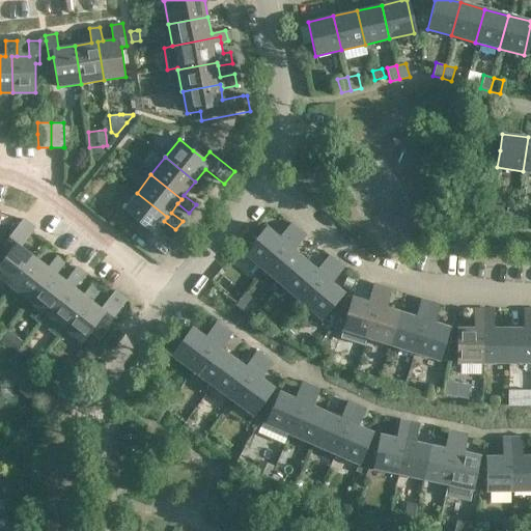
[(167,217),(137,193),(122,211),(134,220),(129,227),(140,236),(166,256),(175,245),(157,230),(164,221),(167,217)]
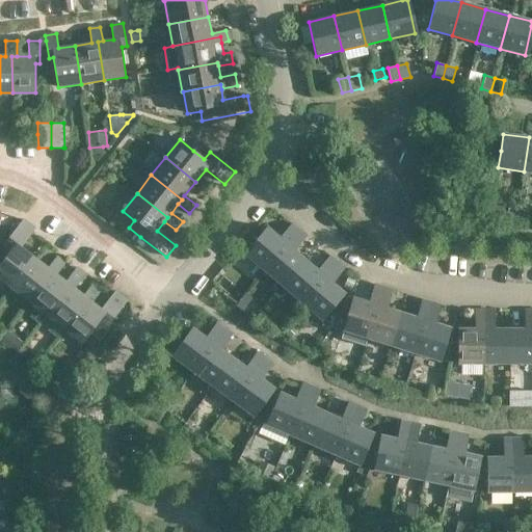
[(504,208),(494,207),(491,220),(502,221),(504,208)]
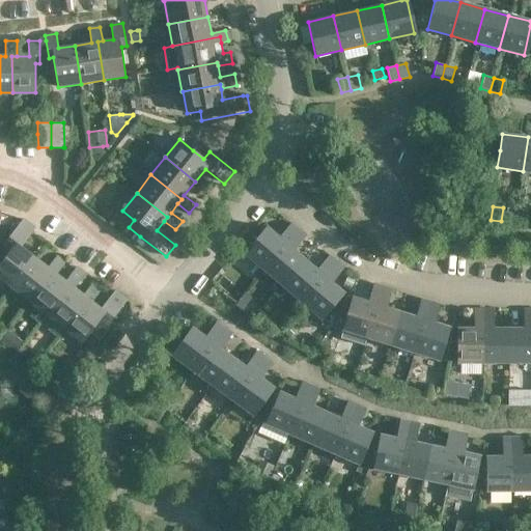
[(504,222),(514,223),(516,210),(506,208),(504,222)]
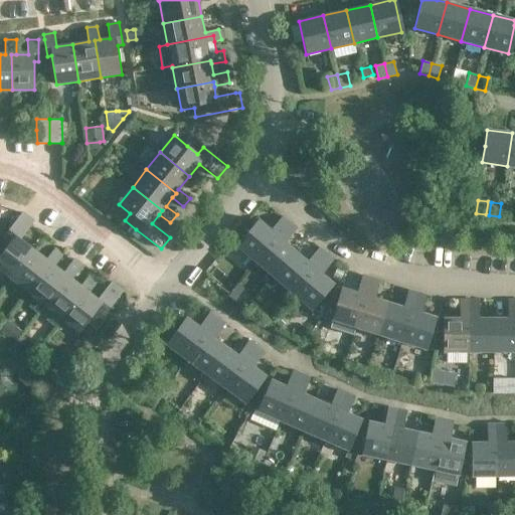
[(508,218),(510,205),(501,203),(499,216),(508,218)]
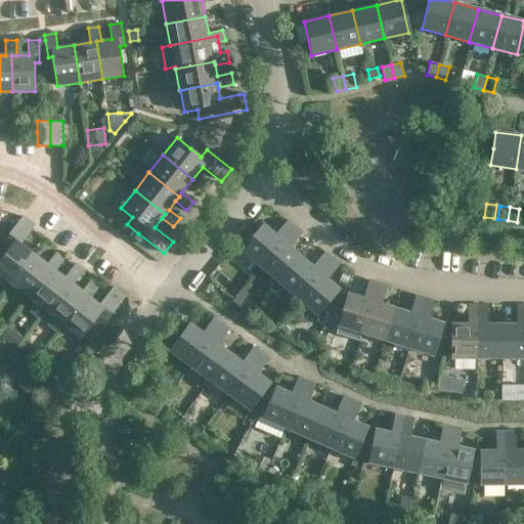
[(0,261),(0,274),(11,284),(35,253),(22,243),(36,224),(25,215),(19,221),(4,241),(12,247),(0,261)]
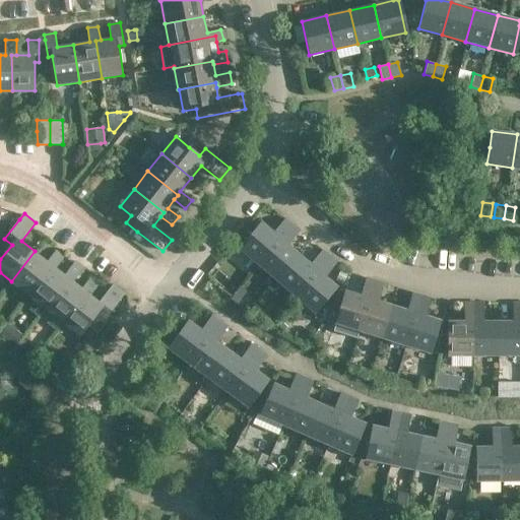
[(273,233),(262,222),(240,249),(259,265),(293,225),(285,218),(276,231),(273,233)]
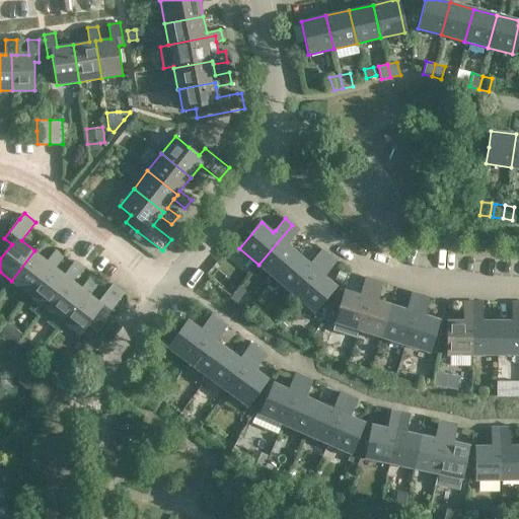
[(258,265),(277,281),(299,254),(288,245),(300,231),(292,225),(258,265)]
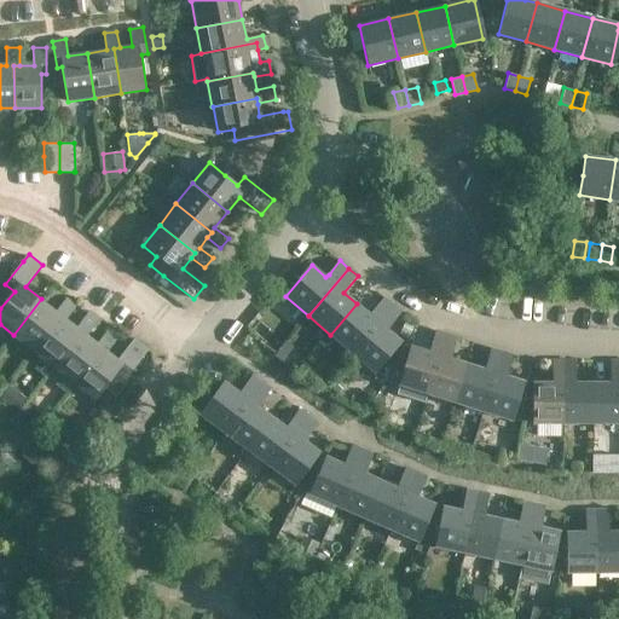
[(67,298),(57,312),(41,299),(13,335),(34,351),(62,316),(67,319),(77,306),(67,298)]
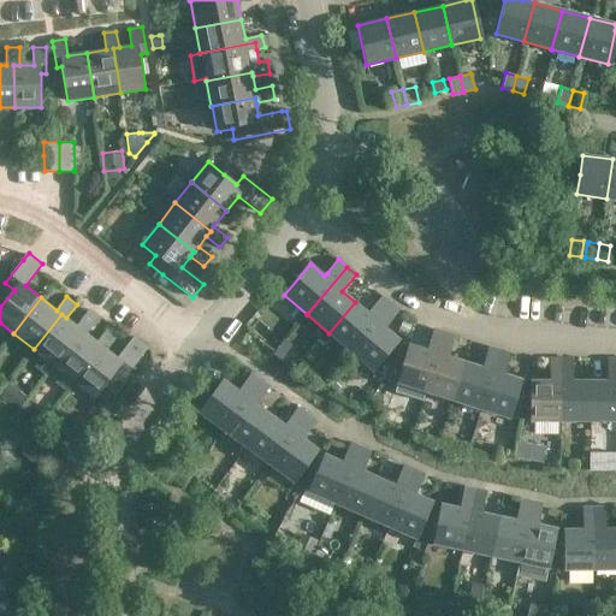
[(383,297),(368,314),(355,302),(329,333),(350,351),(391,304),(383,297)]
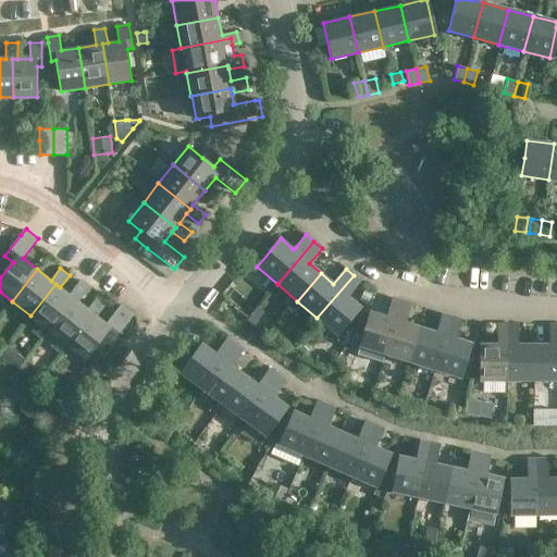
[(361,282),(354,275),(317,318),(336,335),(360,308),(348,297),(361,282)]
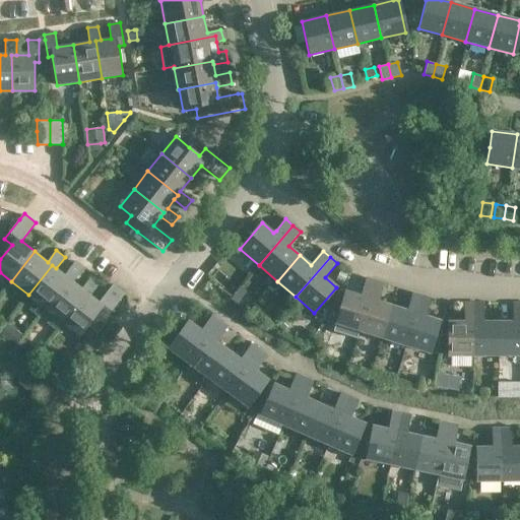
[(65,275),(56,268),(52,265),(28,295),(35,300),(29,307),(40,316),(46,308),(69,278),(73,281),(81,270),(73,264),(65,275)]
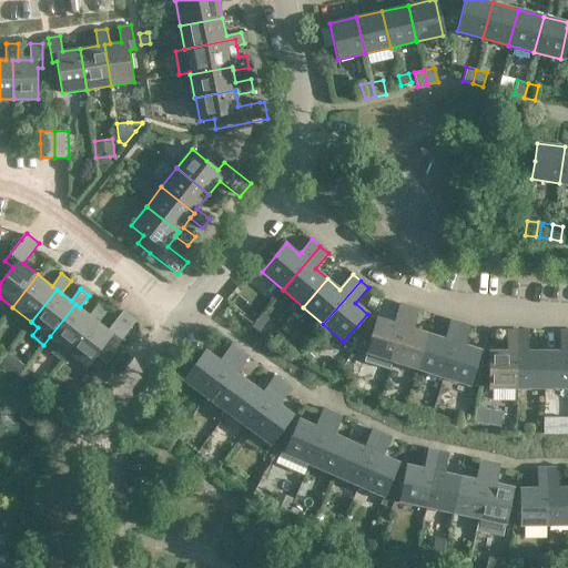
[(376,308),(381,298),(373,294),(367,304),(376,308)]
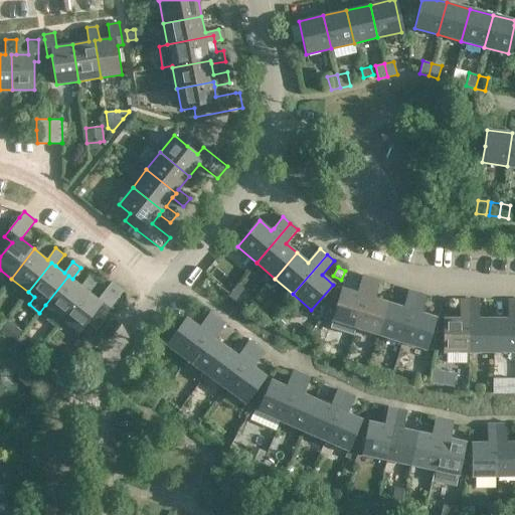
[(90,275),(80,286),(72,279),(68,276),(45,305),(52,311),(46,318),(56,326),(62,319),(86,289),(90,292),(98,281),(90,275)]
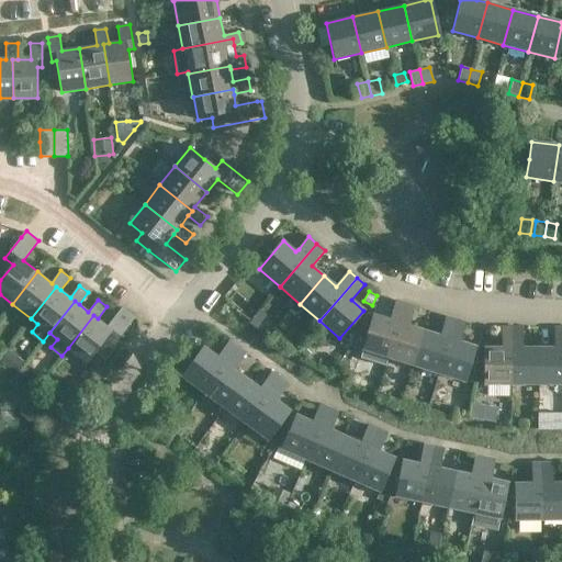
[(363,350),(389,358),(405,304),(395,301),(389,321),(373,316),(363,350)]
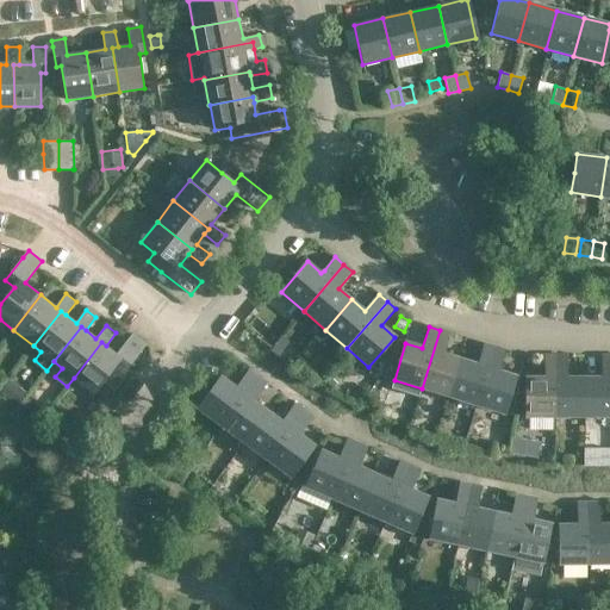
[(440,330),(422,388),(449,397),(460,360),(444,355),(450,335),(450,334),(440,330)]
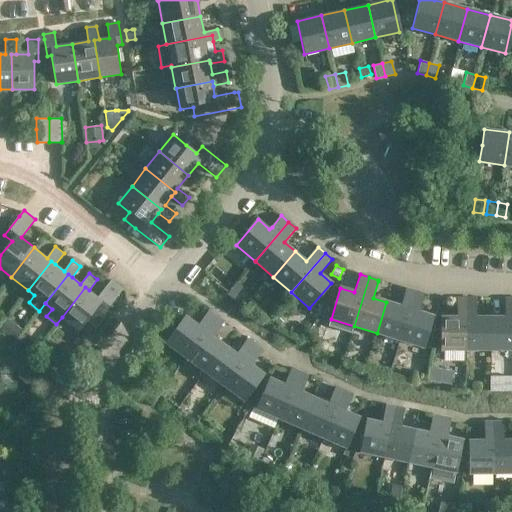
[(85,287),(62,317),(79,330),(86,320),(96,327),(105,315),(104,314),(124,288),(111,279),(97,297),(89,290),(85,287)]
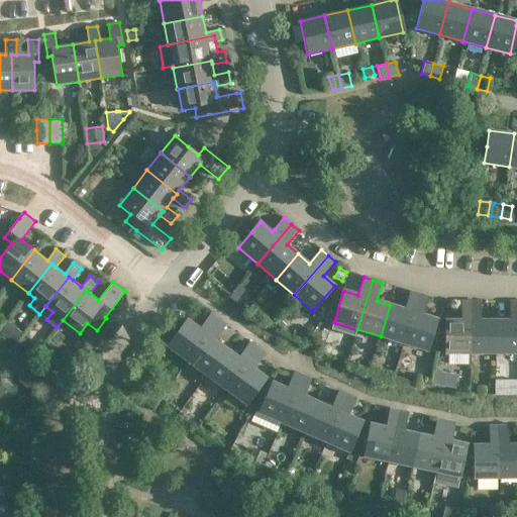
[(381,336),(403,343),(419,294),(410,291),(404,309),(390,305),(381,336)]
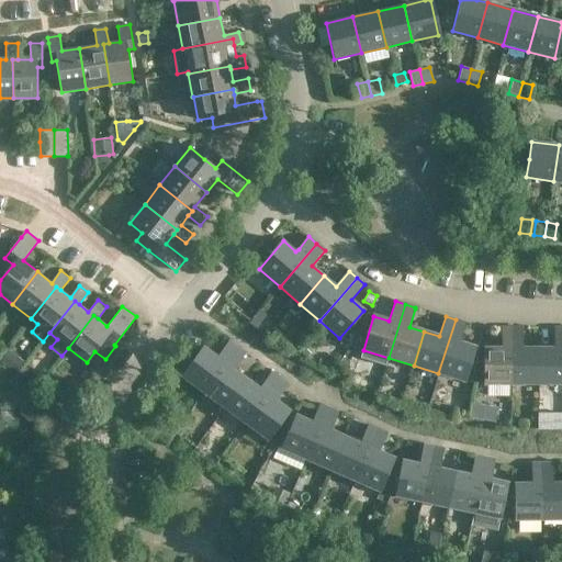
[(459,341),(464,323),(456,319),(438,373),(464,381),(475,347),(459,341)]
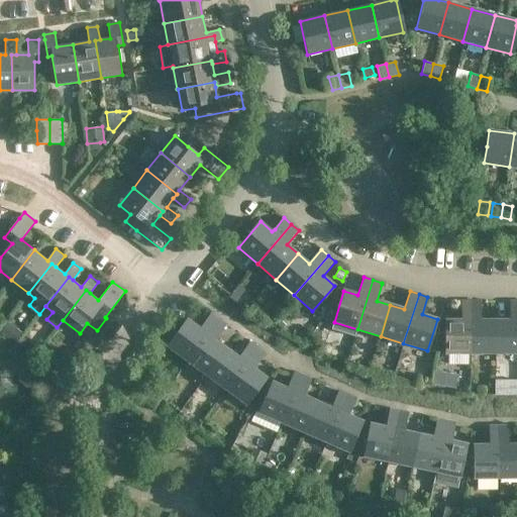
[(481,320),(481,302),(472,303),(472,354),(496,354),(496,320),(481,320)]
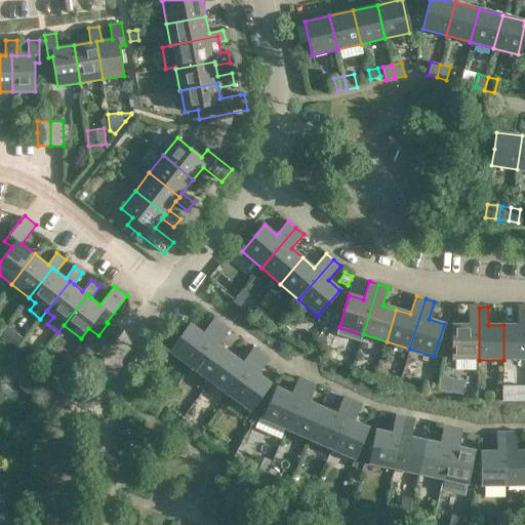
[(518,325),(503,325),(503,360),(524,359),(524,307),(518,308),(518,325)]
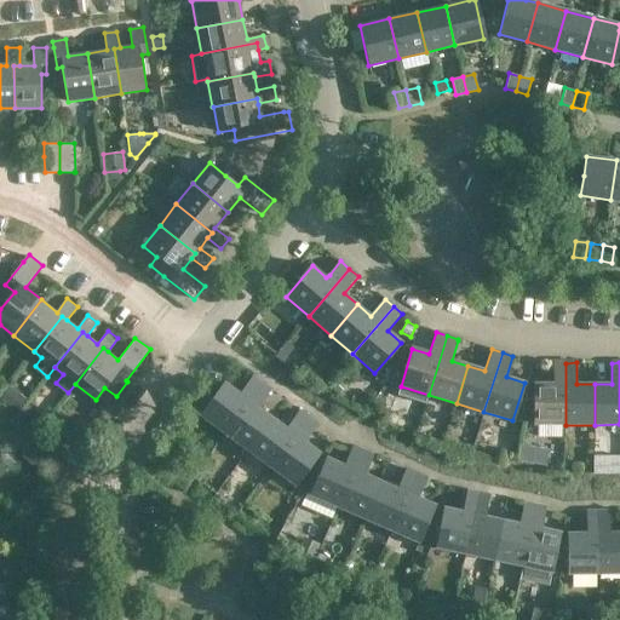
[(535,425),(566,425),(566,363),(554,363),(555,384),(535,384),(535,425)]
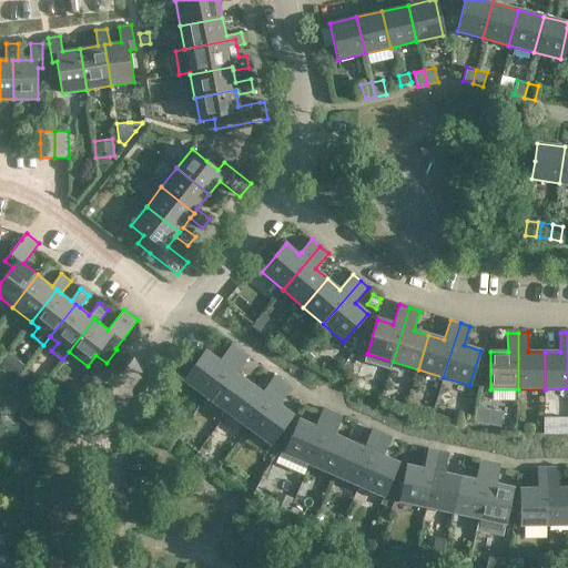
[(300,353),(311,362),(317,353),(307,344),(300,353)]
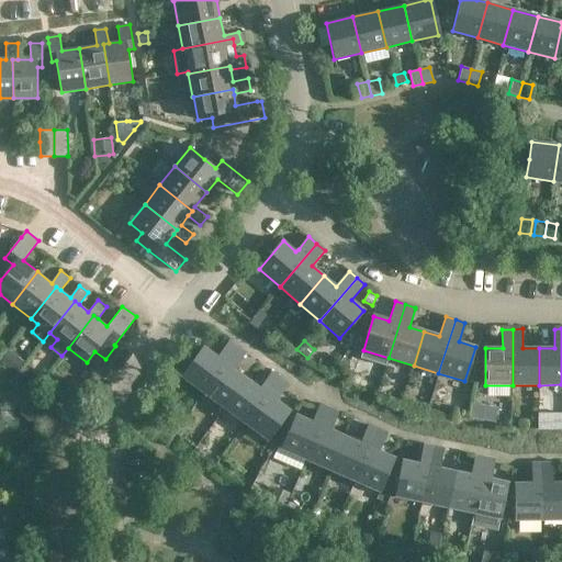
[(237,348),(228,341),(216,358),(203,347),(181,377),(203,393),(237,348)]
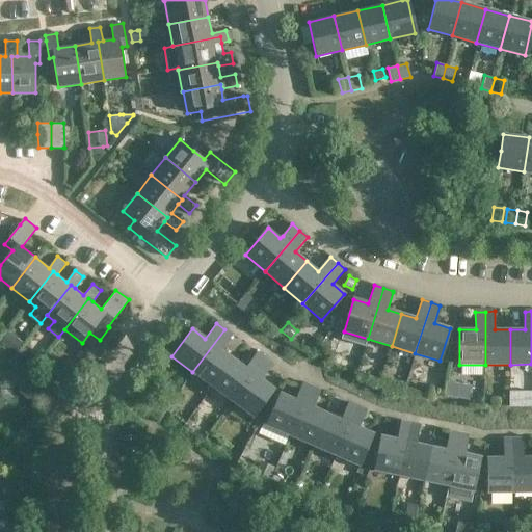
[(192,372),(213,388),(233,360),(221,350),(232,336),(224,329),(192,372)]
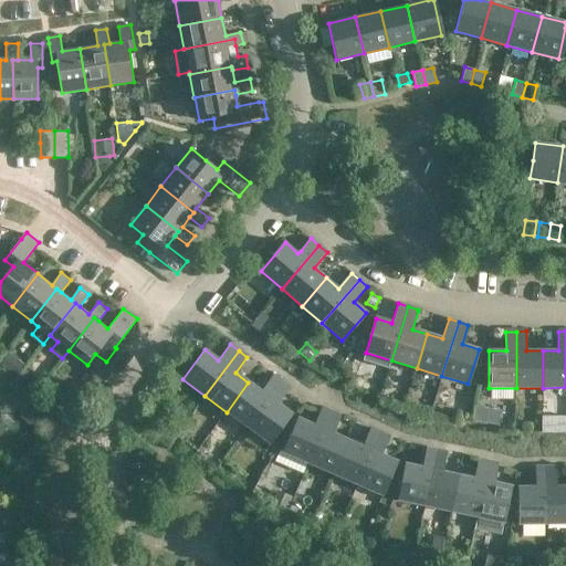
[(273,376),(261,392),(248,383),(227,412),(248,428),(281,383),(273,376)]
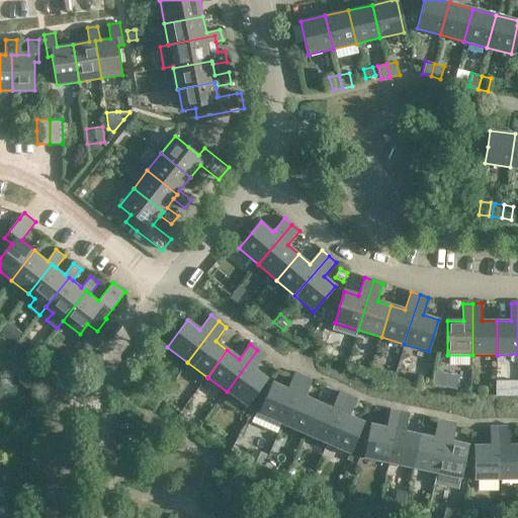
[(265,355),(257,350),(227,392),(247,407),(267,379),(254,370),(261,360),(265,355)]
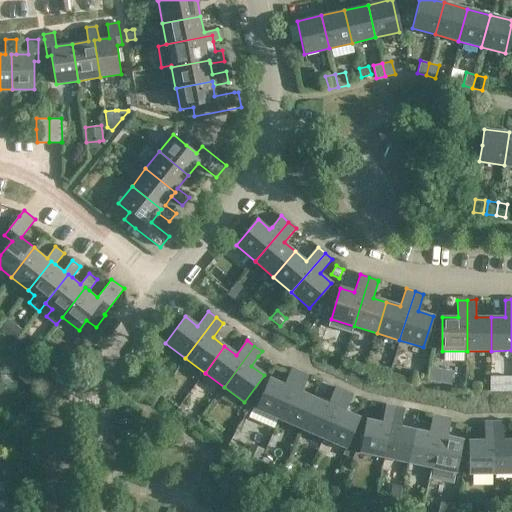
[(429,367),(427,380),(439,382),(441,369),(429,367)]
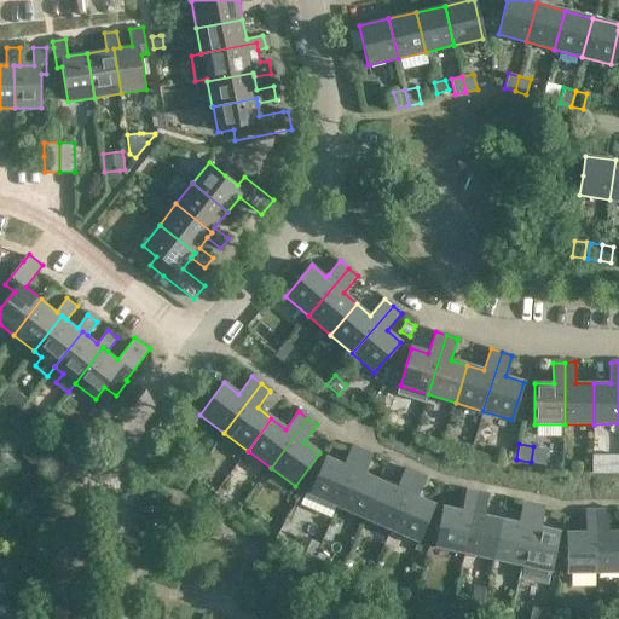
[(343,466),(327,458),(311,496),(339,508),(363,450),(352,446),(343,466)]
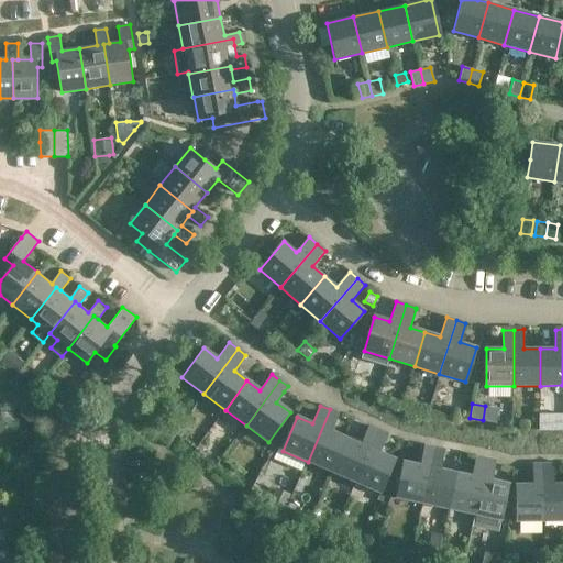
[(339,414),(330,409),(308,462),(332,472),(346,438),(331,432),(339,414)]
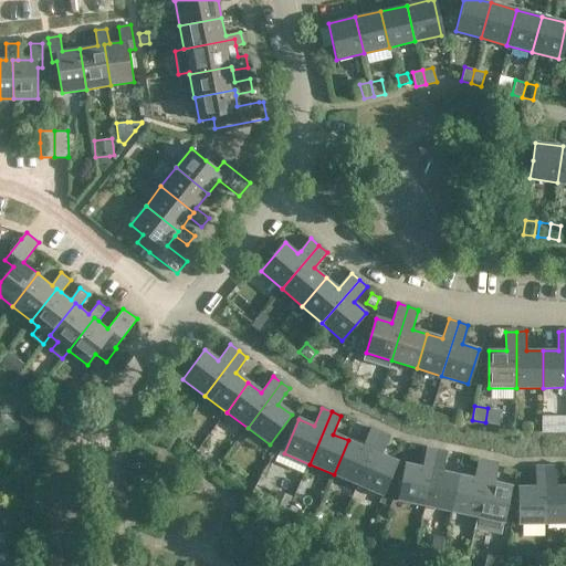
[(334,474),(357,485),(380,432),(370,428),(363,447),(348,440),(334,474)]
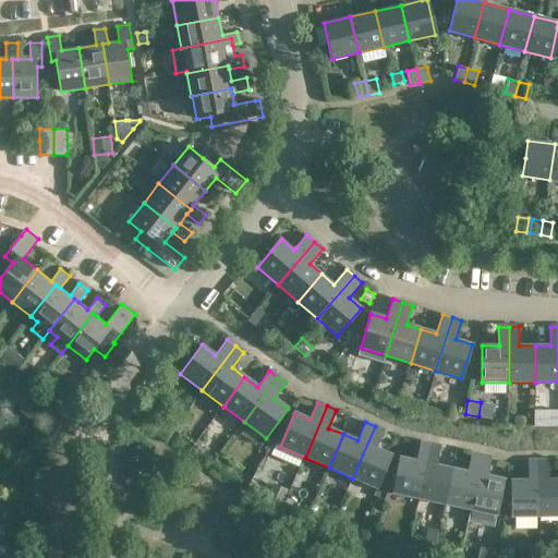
[(376,448),(384,431),(375,426),(352,478),(376,488),(377,488),(377,487),(391,455),(376,448)]
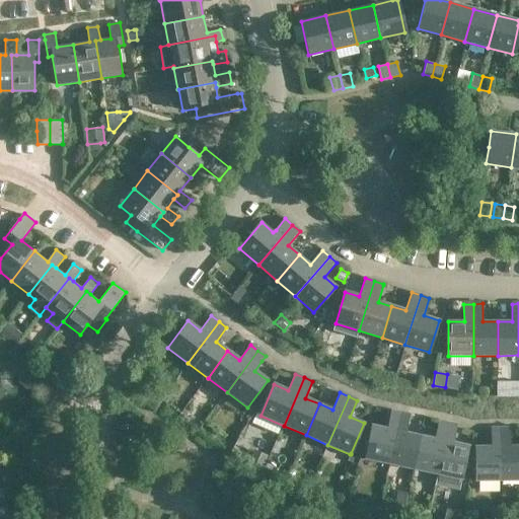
[(390,464),(401,414),(392,412),(391,413),(388,429),(373,426),(366,458),(390,464)]
